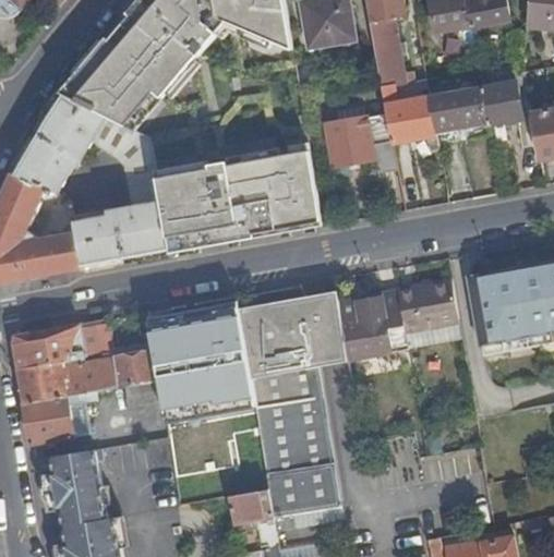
[(0,15),(3,16),(10,16),(13,14),(25,0),(47,0),(57,9),(63,0),(0,0),(0,15)]
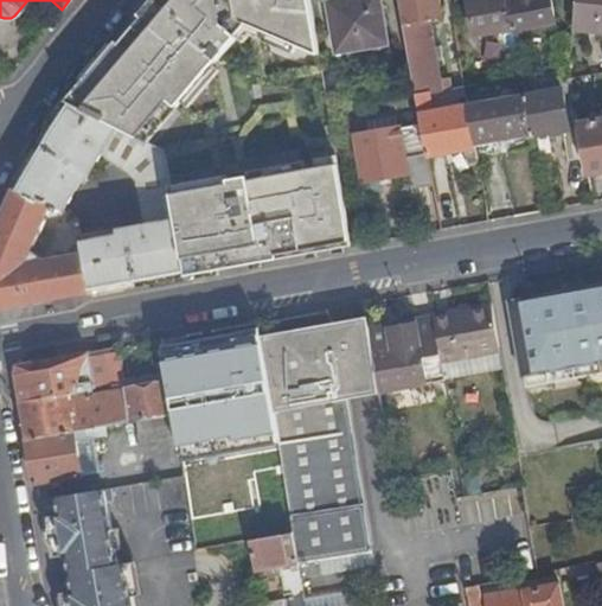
[(148,0),(64,101),(139,138),(238,20),(314,51),(306,0),(148,0)]
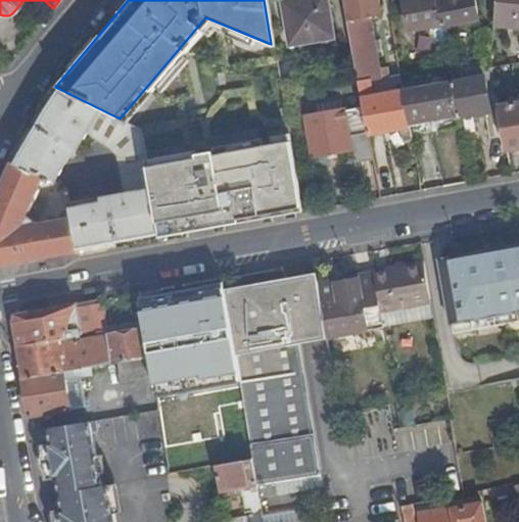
[(289,46),(330,38),(323,0),(297,0),(282,3),(289,46)]
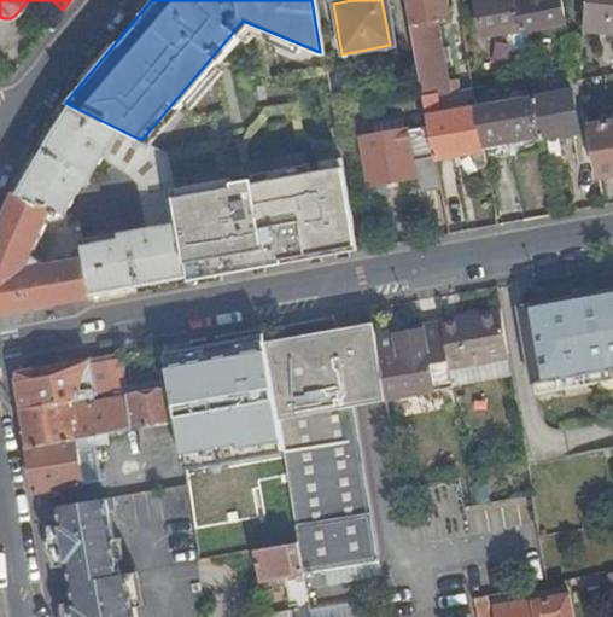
[(403,0),(408,23),(407,23),(418,80),(420,97),(421,97),(454,91),(451,77),(444,80),(441,60),(439,53),(433,17),(447,16),(443,0),(403,0)]
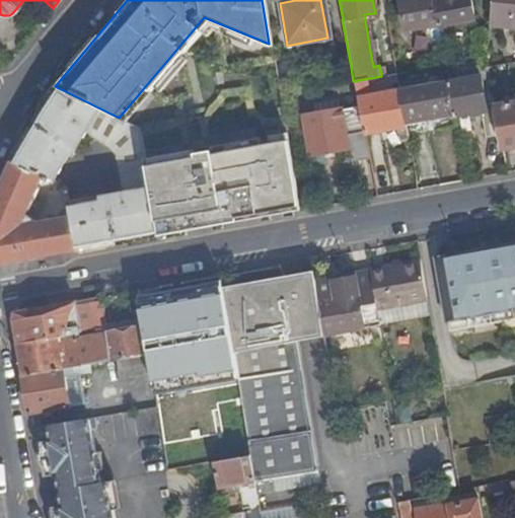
[(400,0),(407,28),(437,23),(432,0),(400,0)]
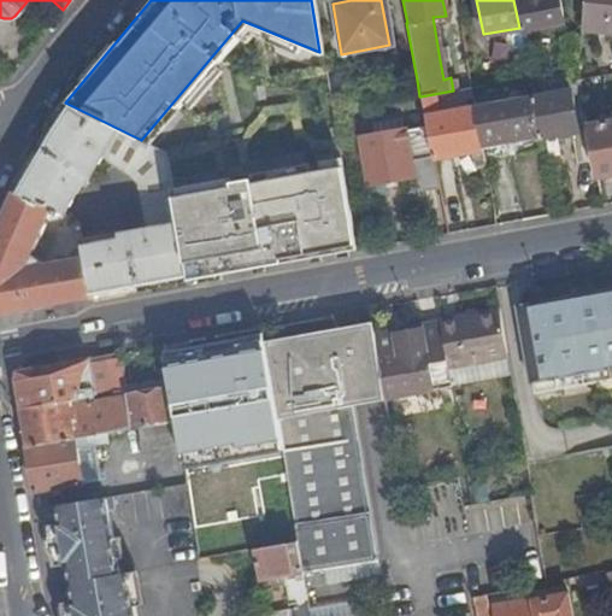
[(513,0),(519,28),(519,29),(562,21),(557,0),(513,0)]
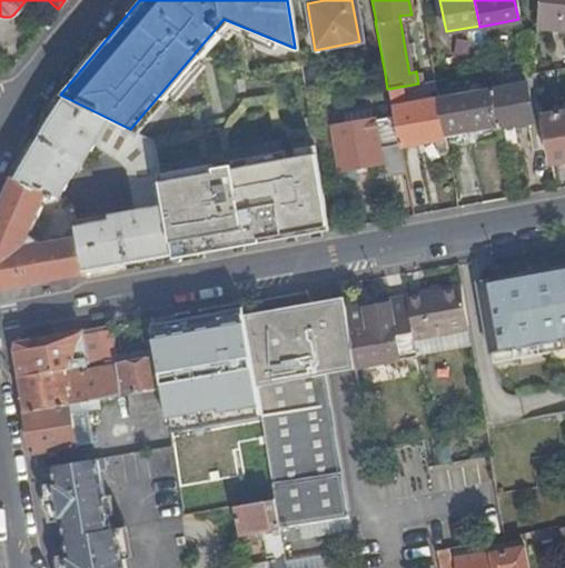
[(535,0),(534,26),(564,29),(564,0),(535,0)]
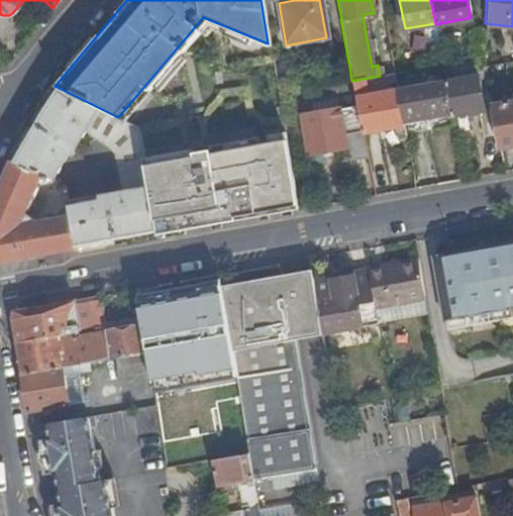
[(444,80),(450,114),(450,116),(477,112),(481,137),(495,135),(491,108),(484,73),(444,80)]
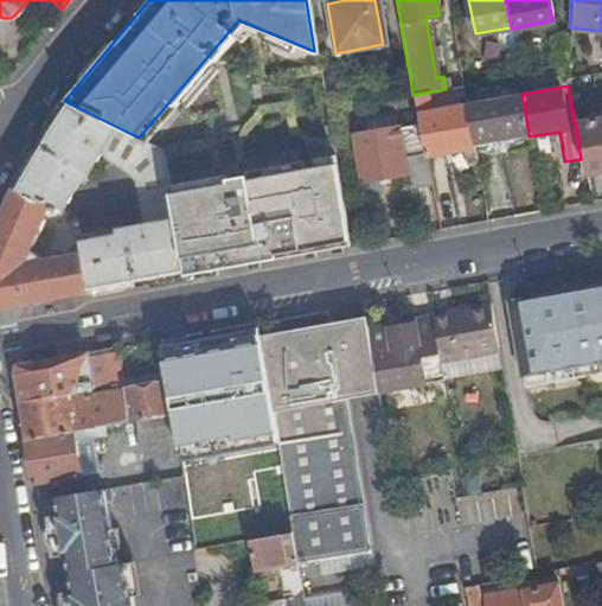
[(446,89),(414,95),(418,125),(424,155),(442,152),(452,151),(472,147),(472,145),(465,104),(461,87),(446,89)]
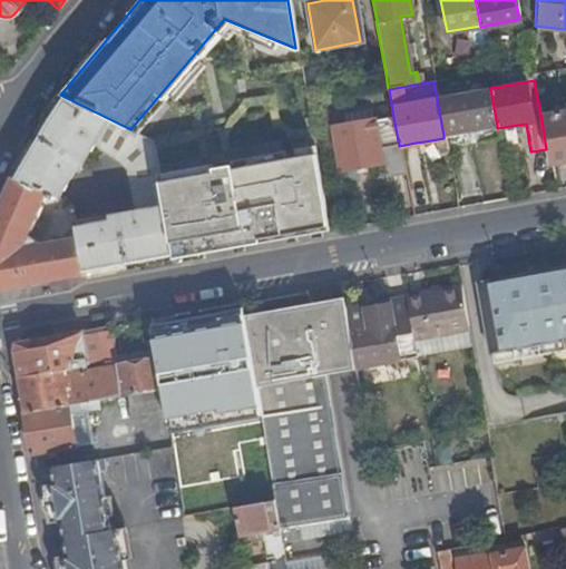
[(490,88),(437,98),(443,136),(497,126),(490,88)]
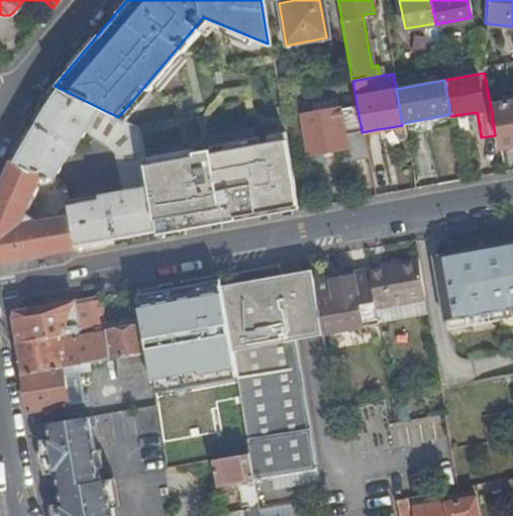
[(118,117),(55,86),(44,101),(10,163),(0,185),(0,263),(156,235),(156,232),(143,162),(137,126),(118,117)]
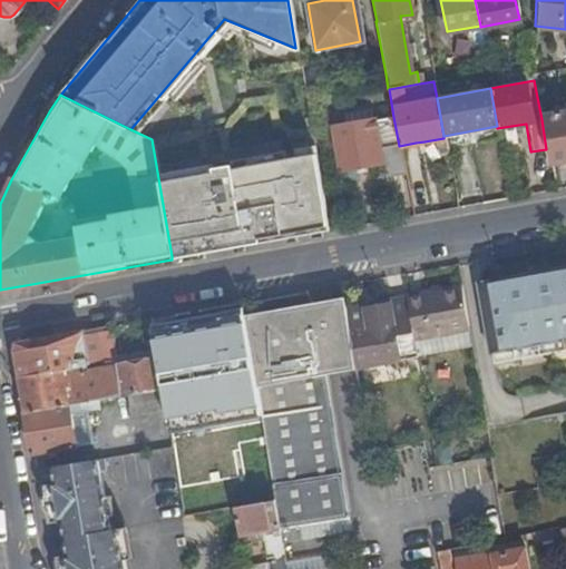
[(565,114),(542,119),(546,149),(548,163),(565,158),(565,114)]
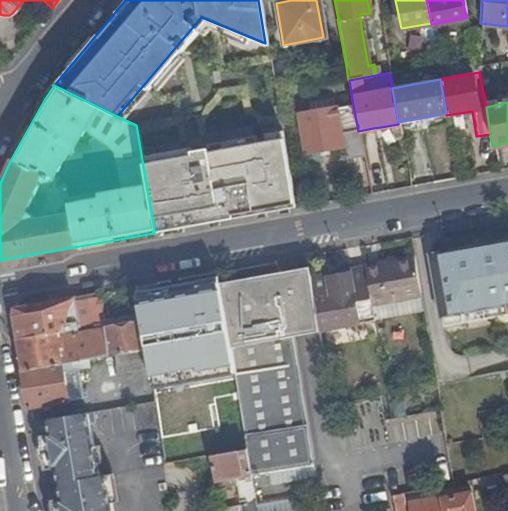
[(345,158),(363,155),(358,131),(353,105),(336,108),(336,106),(296,113),(303,153),(342,146),(345,158)]
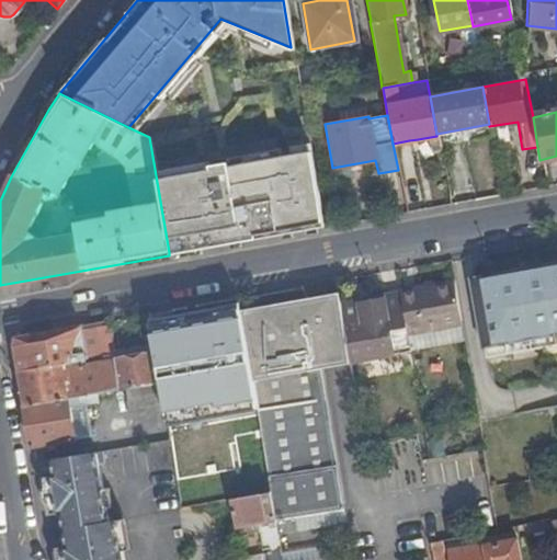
[(316,144),(156,175),(169,252),(329,225),(316,144)]
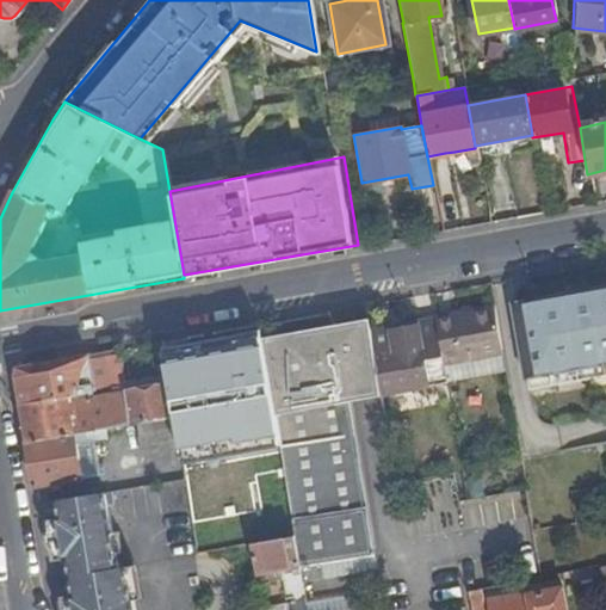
[(535,379),(605,365),(605,285),(521,302),(535,379)]
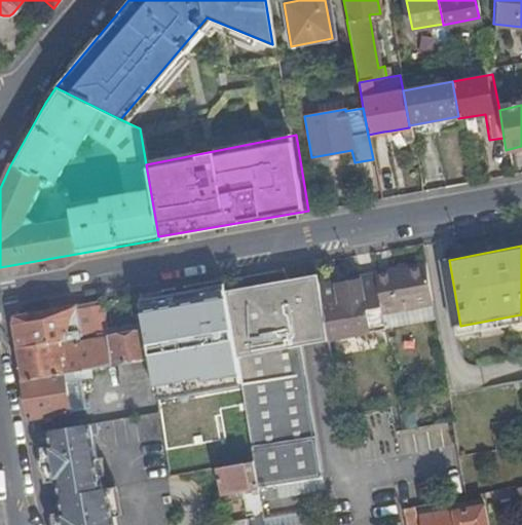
[(451,328),(460,326),(449,260),(439,261),(451,328)]
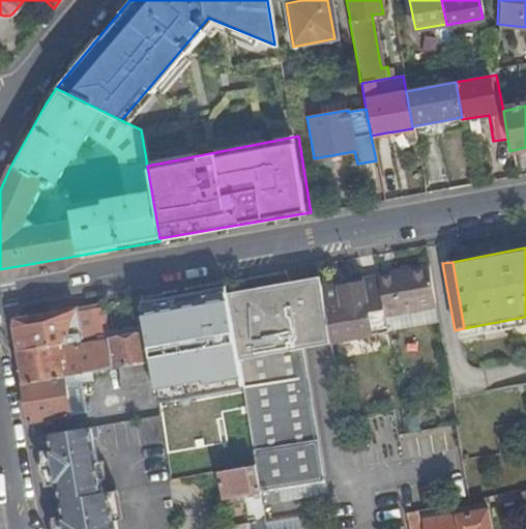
[(434,305),(428,267),(377,276),(377,277),(380,296),(383,314),(434,305)]
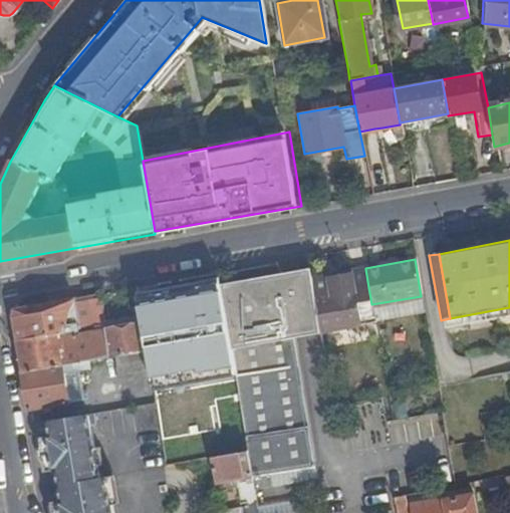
[(309,269),(282,273),(293,337),(318,334),(318,331),(313,296),(310,279),(309,269)]
